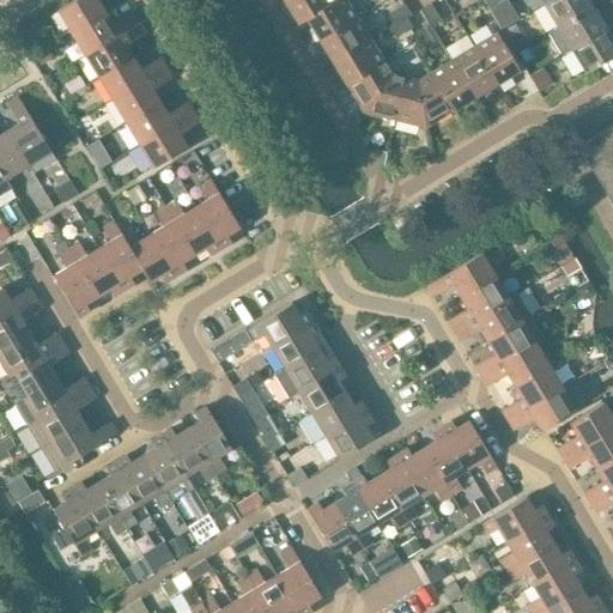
[(71,0),(56,10),(70,32),(104,12),(97,0),(71,0)]
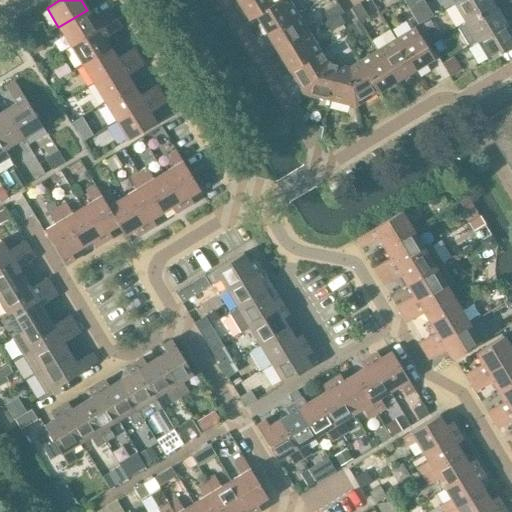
[(255,15),(256,15),(280,0),(237,0),(249,19),(255,15)]
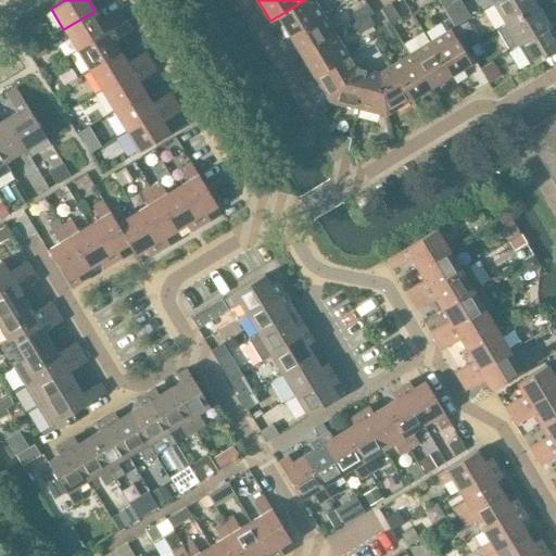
[(304,0),(278,16),(289,35),(324,14),(314,0),(304,0)]
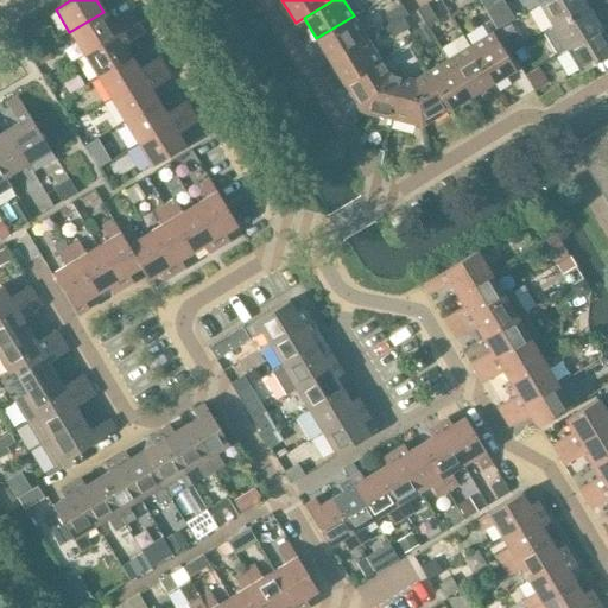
[(553,29),(599,0),(549,0),(540,6),(553,29)]
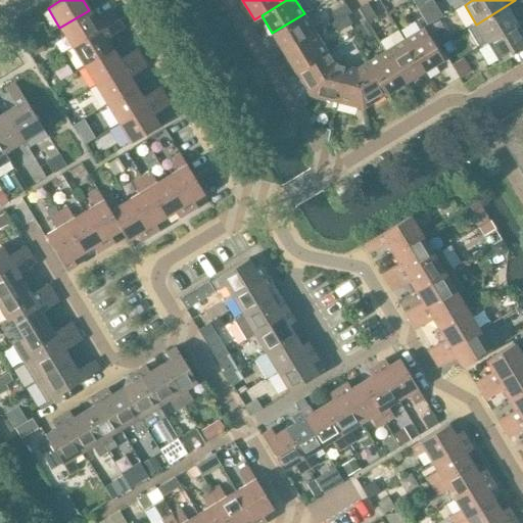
[(487,43),(519,25),(512,13),(522,6),(522,0),(515,0),(476,25),(468,30),(479,48),(487,43)]
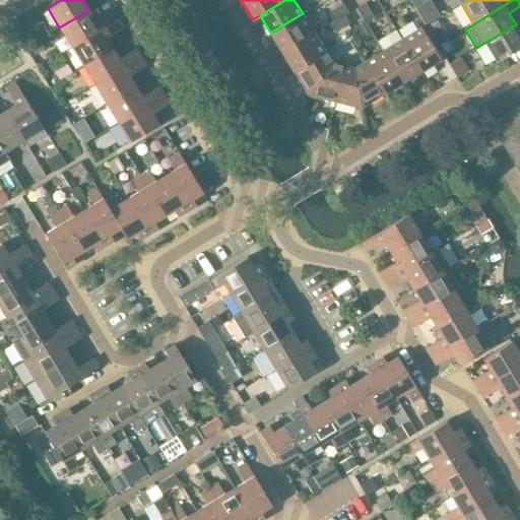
[(356,7),(364,19),(366,19),(366,21),(374,16),(366,2),(356,7)]
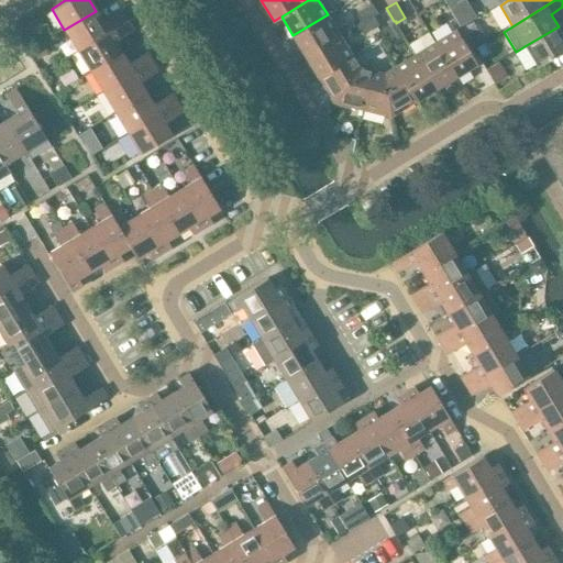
[(356,12),(362,22),(365,20),(374,15),(377,13),(372,3),(356,12)]
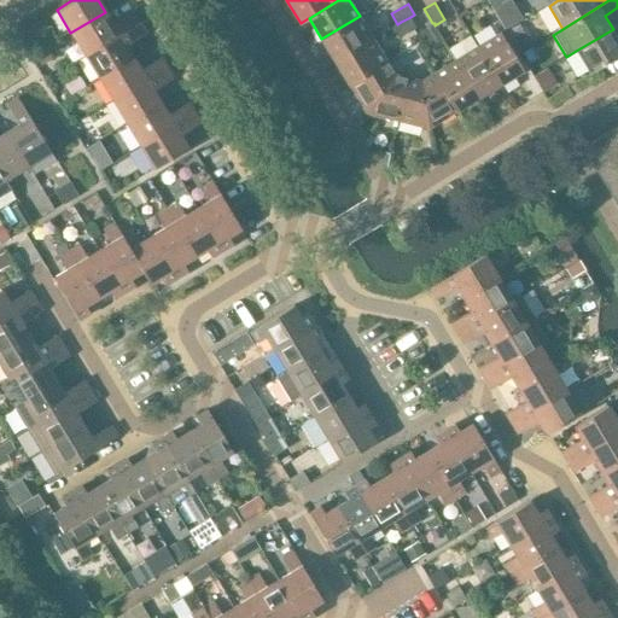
[(502,18),(500,19),(506,30),(524,19),(518,9),(512,12),(511,13),(502,18)]
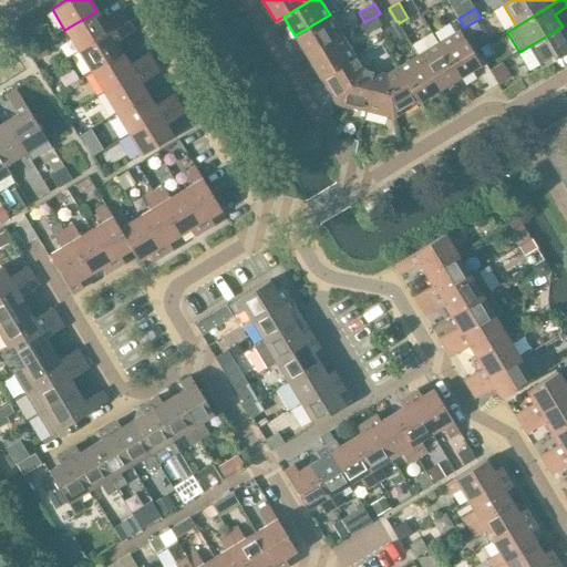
[(64,30),(76,50),(78,50),(127,20),(122,11),(103,22),(96,11),(64,30)]
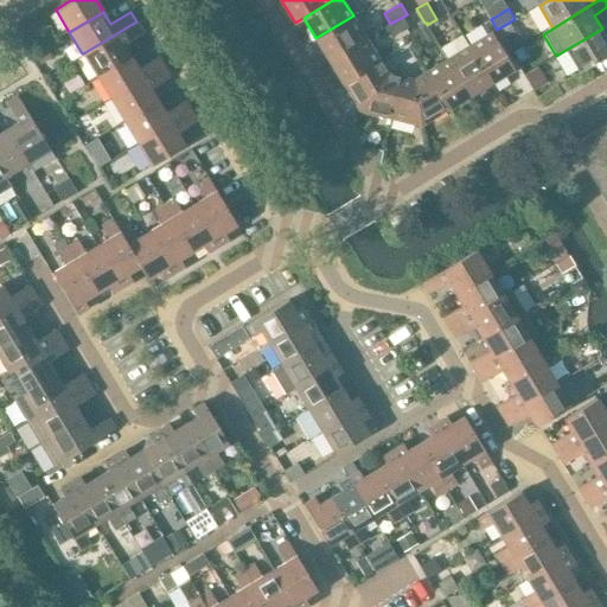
[(315,38),(330,62),(366,39),(353,16),(315,38)]
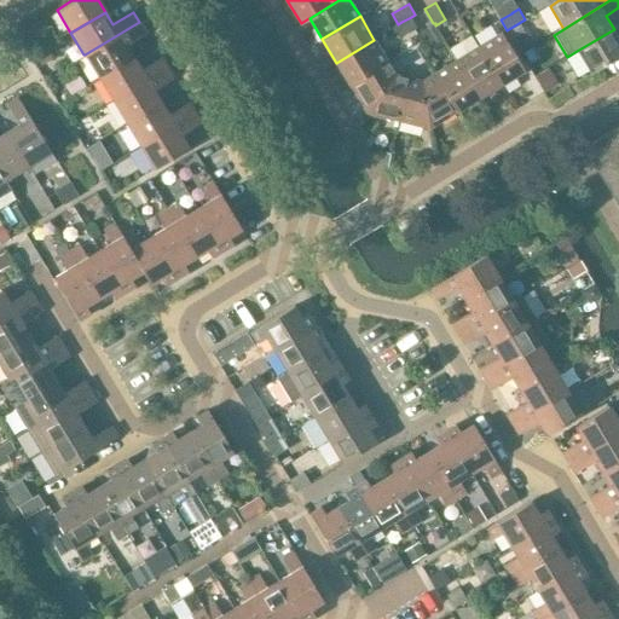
[(401,22),(398,24),(393,27),(399,38),(416,28),(411,17),(401,22)]
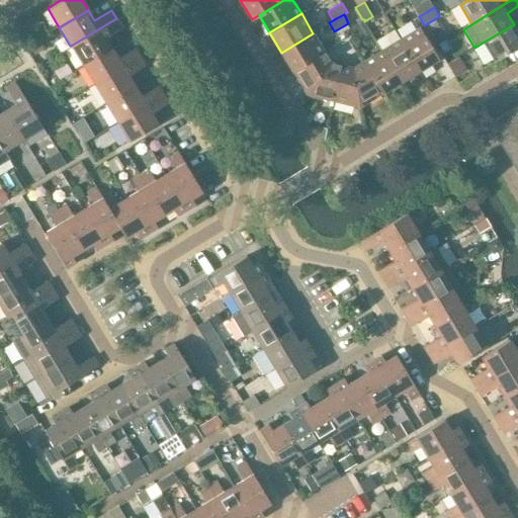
[(70,46),(82,65),(111,48),(105,38),(122,27),(116,18),(71,46),(70,46)]
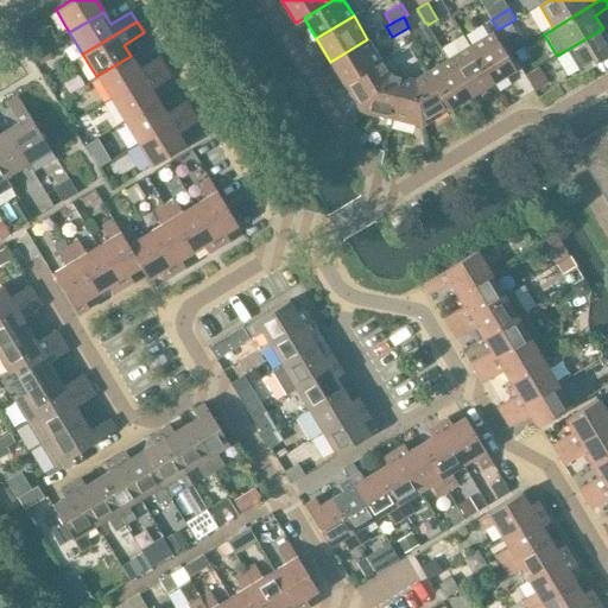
[(428,23),(425,23),(416,29),(425,45),(436,38),(428,25),(428,23)]
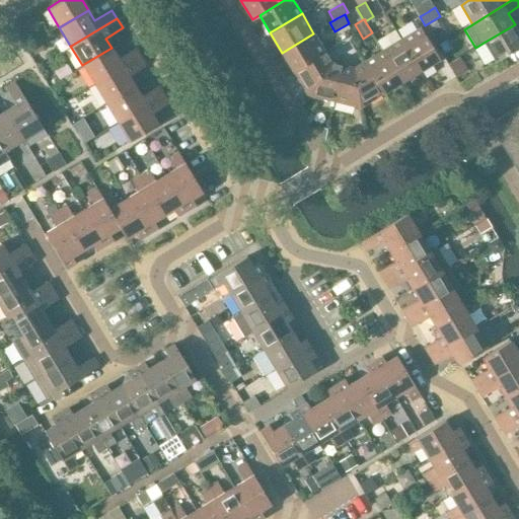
[(427,30),(436,46),(437,45),(446,40),(447,39),(438,23),(427,30)]
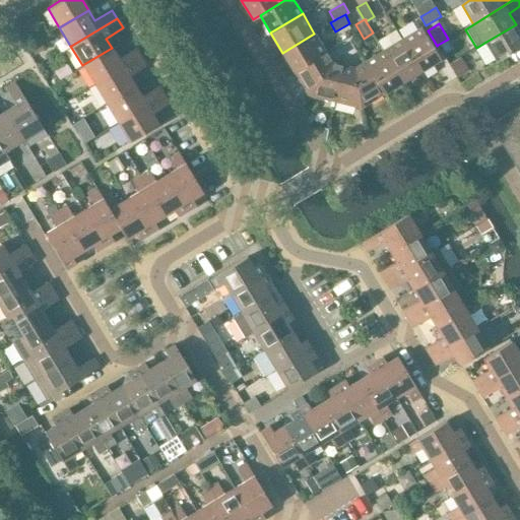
[(519,30),(516,24),(484,43),(497,62),(519,47),(519,30)]
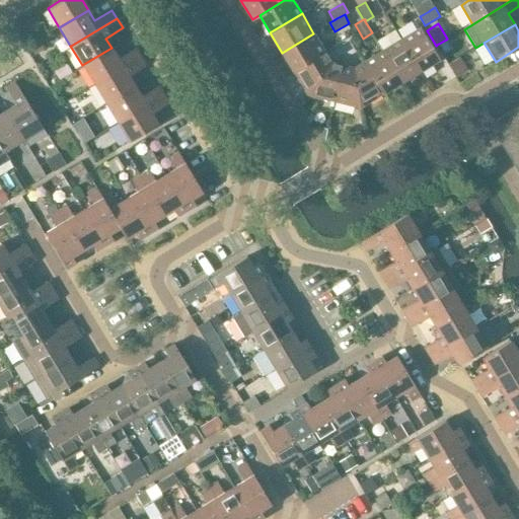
[(421,27),(401,39),(421,71),(440,60),(421,27)]
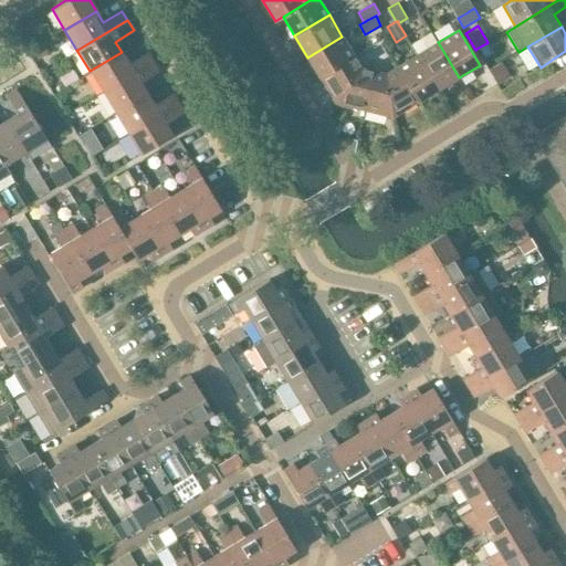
[(21,38),(30,51),(40,45),(32,31),(21,38)]
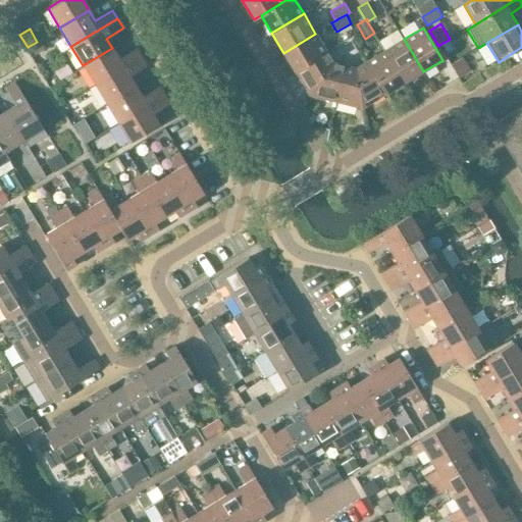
[(283,53),(294,71),(326,52),(315,34),(283,53)]
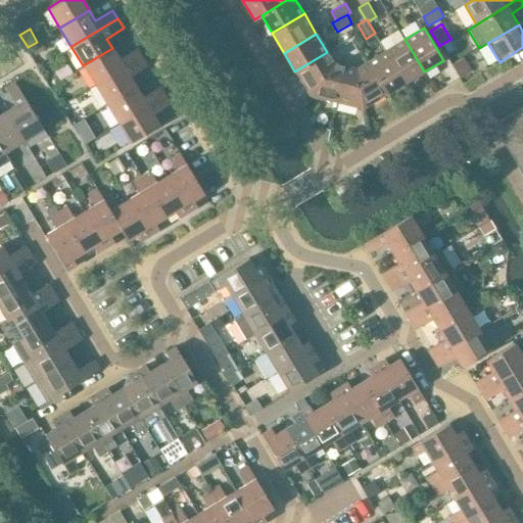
[(387,37),(380,41),(385,51),(406,84),(424,72),(405,39),(393,46),(387,37)]
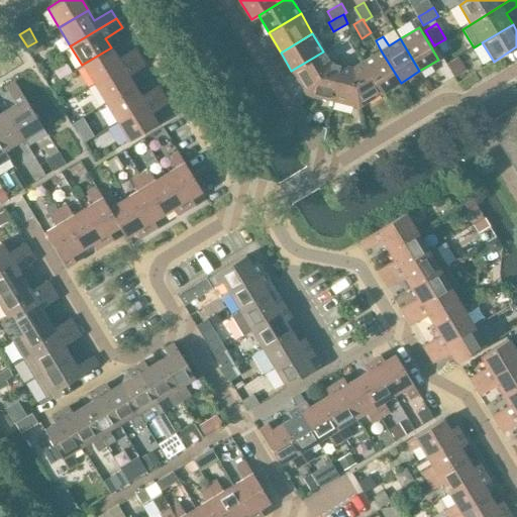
[(36,41),(29,45),(34,55),(42,48),(37,40),(36,41)]
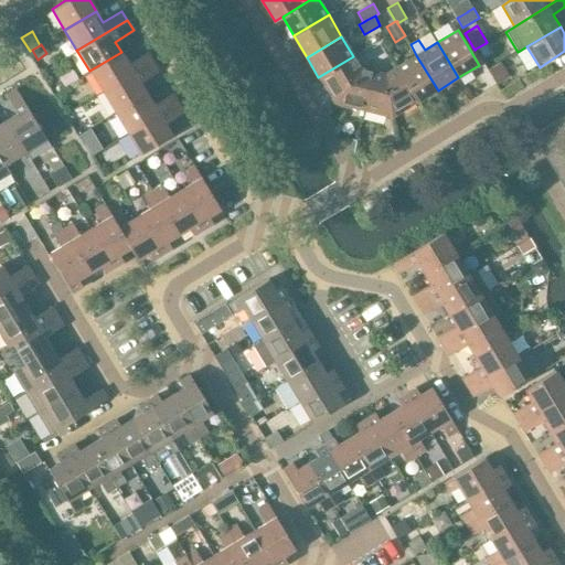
[(89,71),(102,92),(152,62),(147,52),(128,63),(121,52),(89,71)]
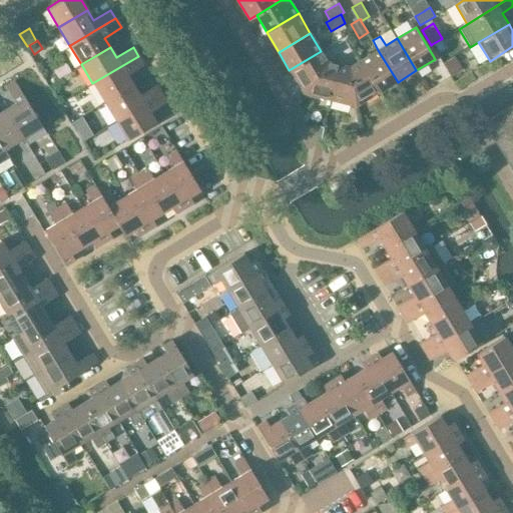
[(378,50),(360,61),(380,92),(398,82),(378,50)]
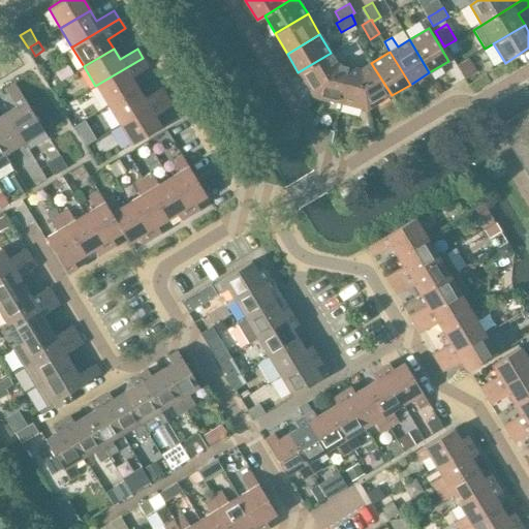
[(312,96),(313,96),(337,63),(331,53),(298,72),(312,96)]
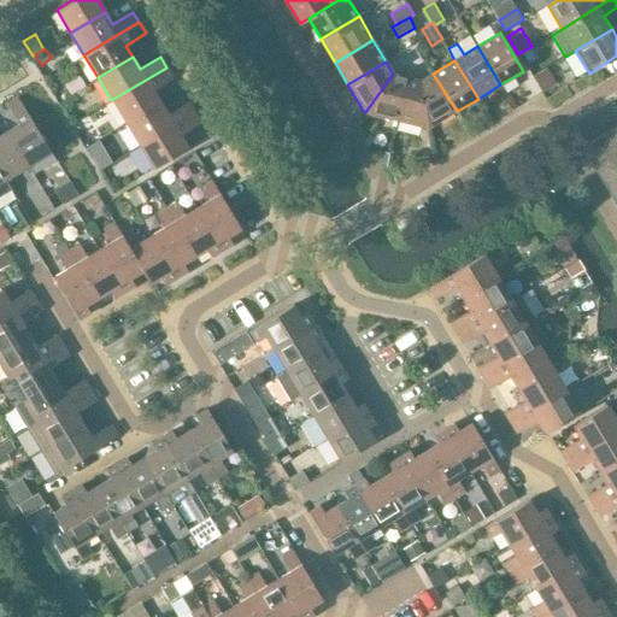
[(111,100),(124,123),(159,103),(152,90),(172,78),(166,68),(111,100)]
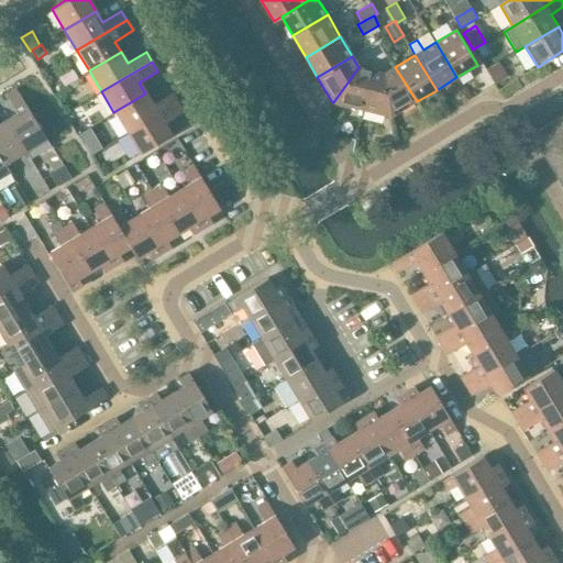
[(494,85),(507,77),(498,63),(485,70),(494,85)]
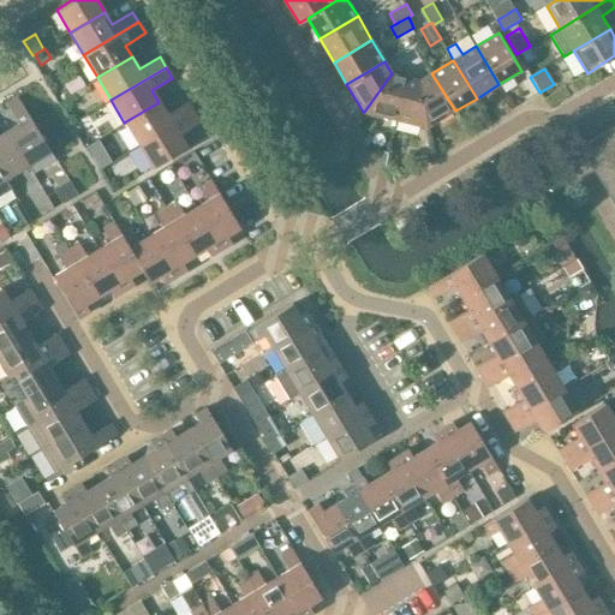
[(364,112),(395,119),(406,76),(392,73),(364,112)]
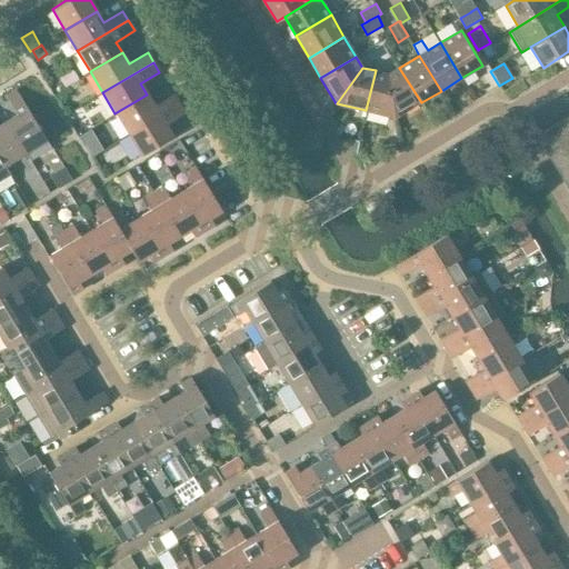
[(399,68),(389,73),(396,118),(421,102),(399,68)]
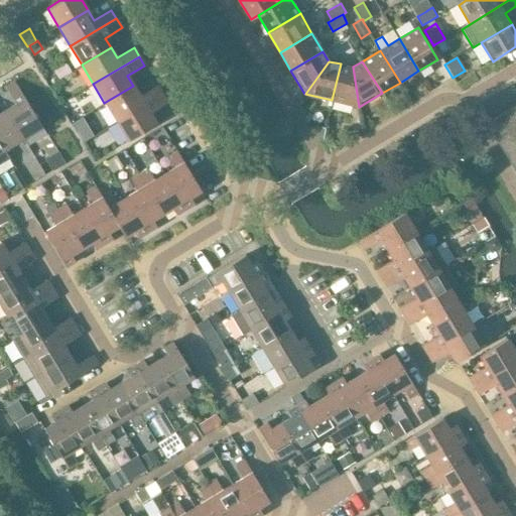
[(353,67),(341,63),(332,100),(359,107),(353,67)]
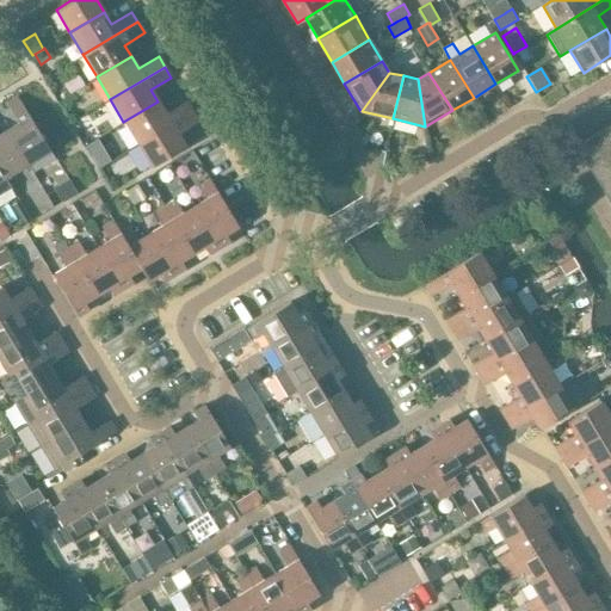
[(17,123),(5,130),(26,165),(49,150),(16,97),(5,103),(17,123)]
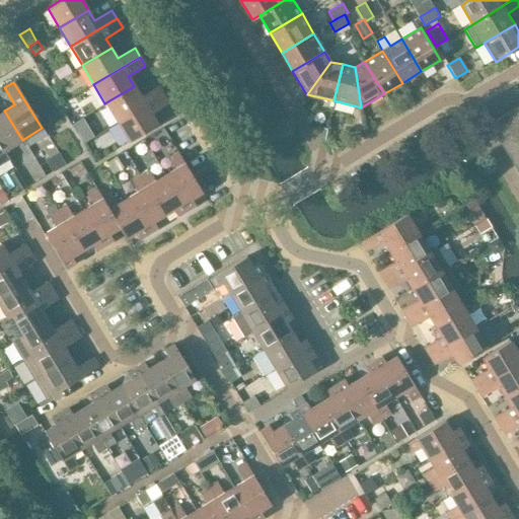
[(104,103),(116,123),(162,94),(157,86),(140,96),(134,86),(104,103)]
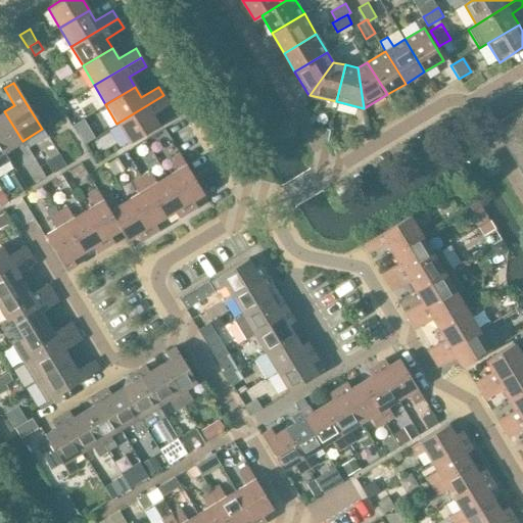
[(163,95),(116,124),(129,143),(158,126),(151,115),(170,104),(163,95)]
